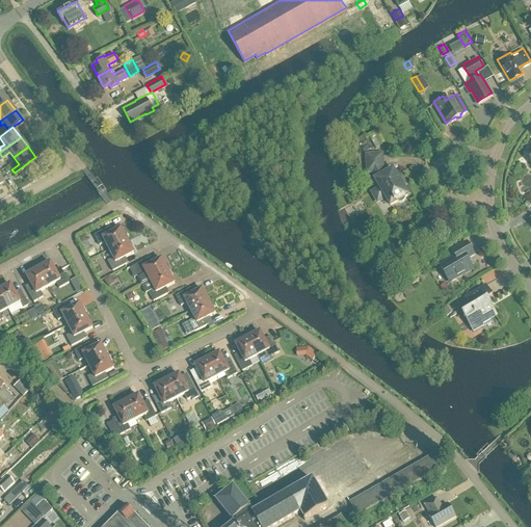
[(404,193),(406,192),(401,183),(402,182),(399,176),(397,176),(392,167),(383,172),(381,168),(381,167),(380,152),(366,153),(367,168),(372,168),(376,176),(375,177),(379,185),(376,187),(375,188),(374,189),(374,190),(374,192),(374,193),(375,194),(376,195),(377,196),(378,196),(379,196),(381,195),(385,193),(390,202),(396,199),(398,199),(399,199),(401,199),(402,198),(403,196),(404,195),(404,193)]
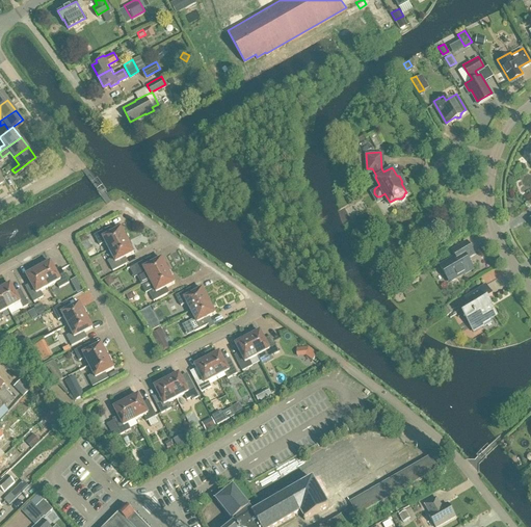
[(104,239),(108,247),(127,238),(121,226),(110,231),(107,226),(94,232),(99,242),(104,239)]
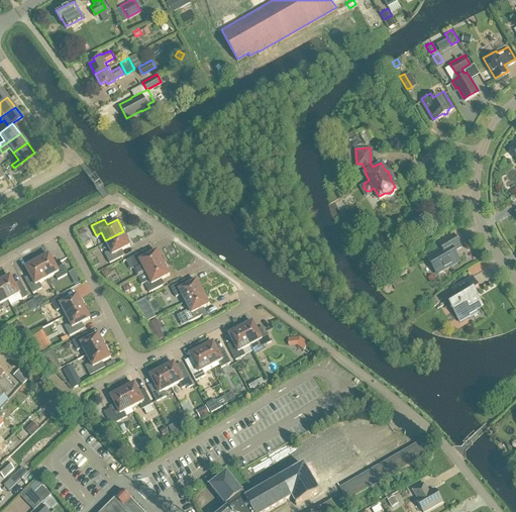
[(78,233),(84,230),(81,224),(75,227),(78,233)]
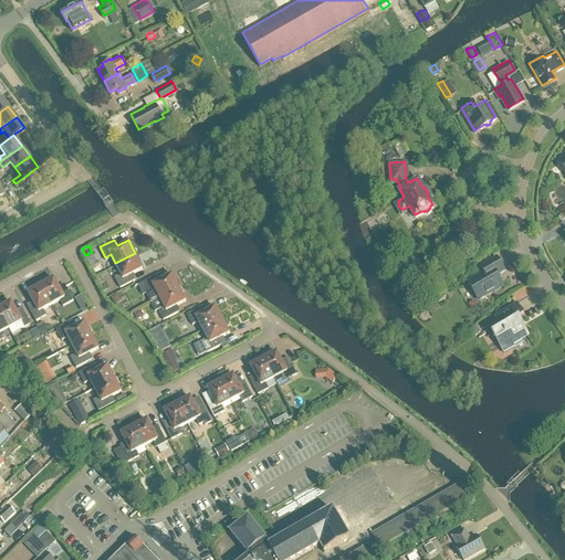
[(134,277),(131,272),(142,266),(135,253),(115,263),(119,271),(114,274),(119,285),(134,277)]
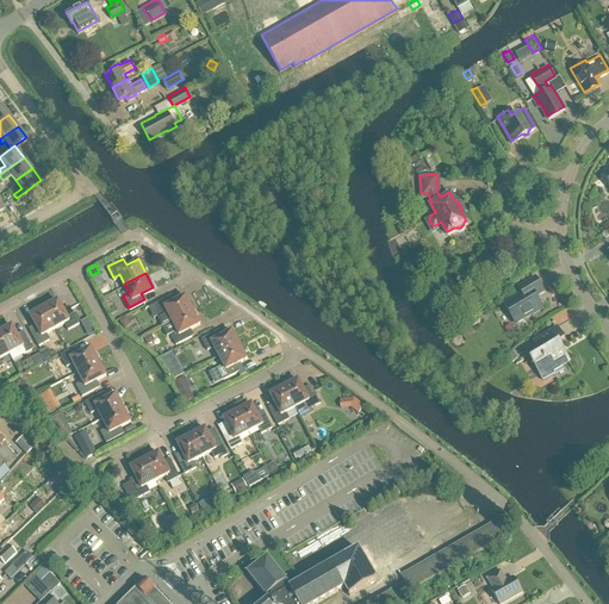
[(535,293),(542,288),(534,274),(517,285),(522,292),(504,303),(514,319),(532,309),(532,311),(542,305),(535,293)]
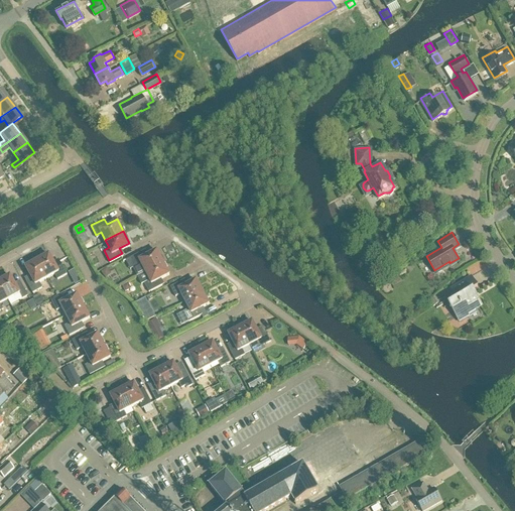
[(143,248),(130,254),(124,258),(129,267),(132,265),(136,273),(162,260),(156,248),(146,253),(143,248)]
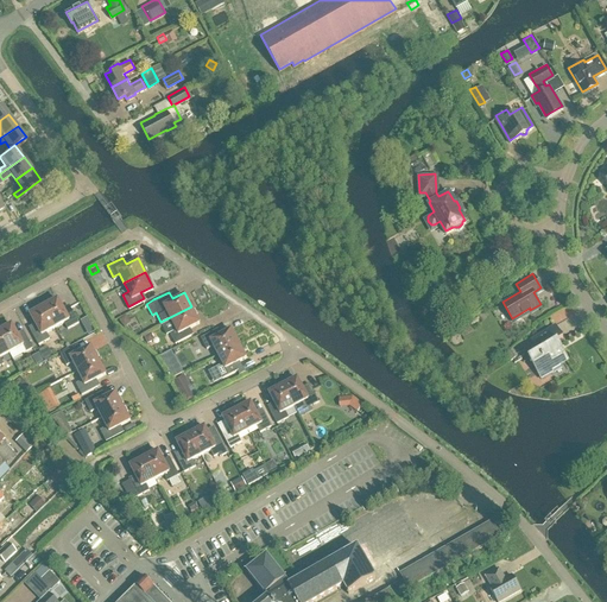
[(78,319),(69,304),(63,308),(57,296),(43,304),(55,324),(63,319),(67,325),(78,319)]
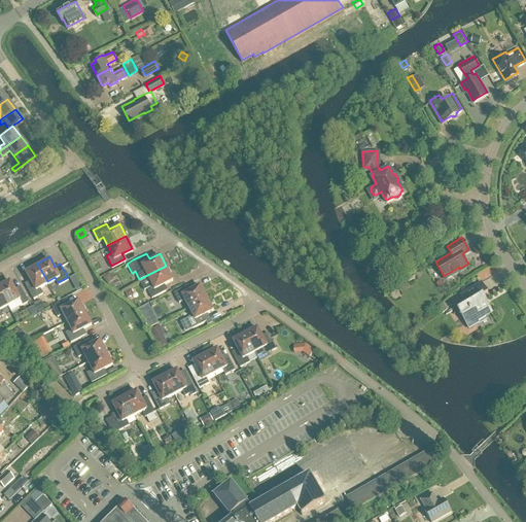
[(39,285),(47,281),(37,264),(25,270),(31,280),(25,283),(33,297),(42,291),(39,285)]
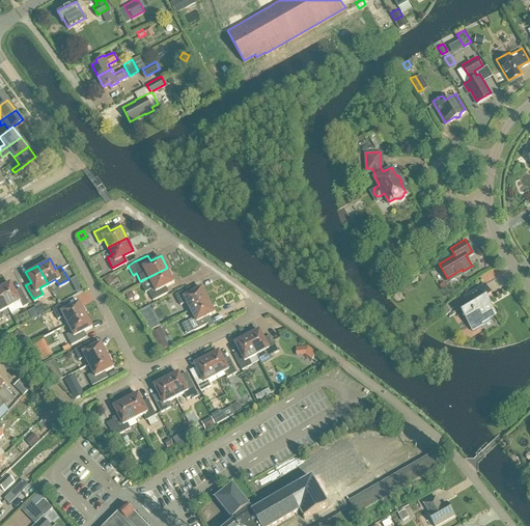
[(173,280),(167,268),(140,281),(144,289),(147,288),(152,298),(166,291),(163,285),(173,280)]
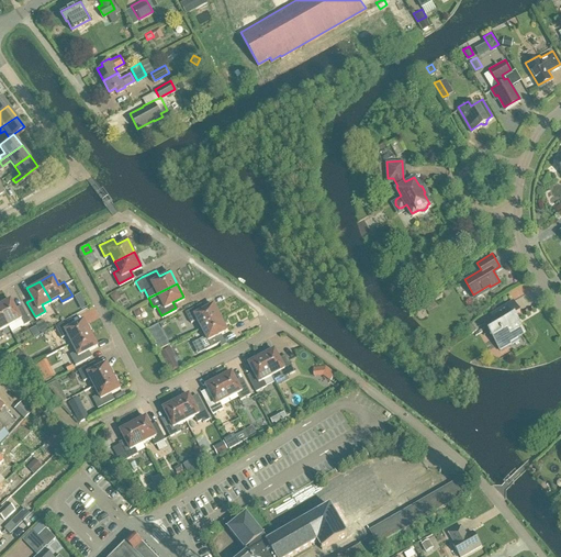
[(114,300),(120,294),(115,289),(109,293),(114,300)]
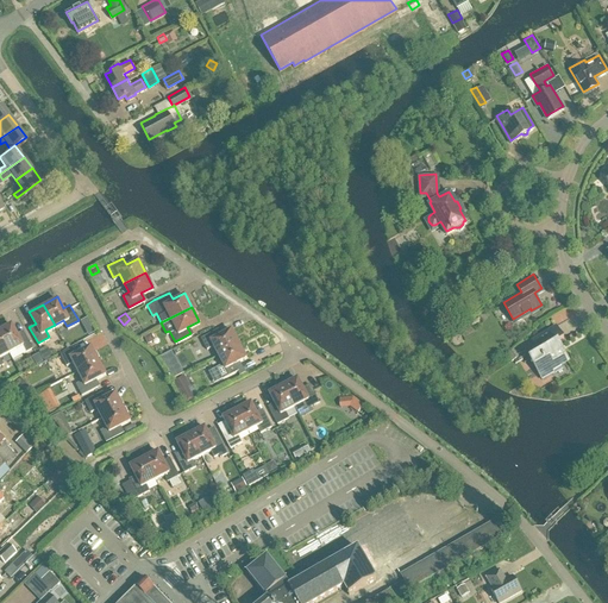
[(11,321),(0,327),(0,334),(8,351),(18,345),(23,343),(26,349),(32,345),(24,330),(18,333),(11,321)]
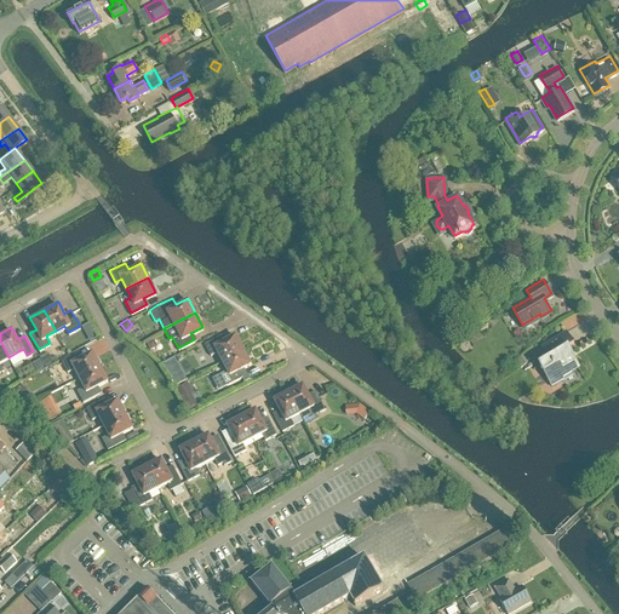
[(548,356),(538,362),(551,383),(562,377),(563,377),(561,373),(578,362),(567,345),(573,342),(565,328),(540,344),(548,356)]
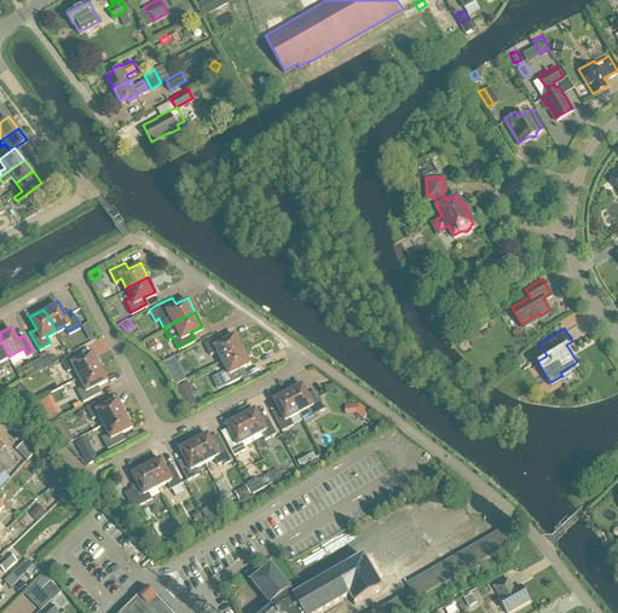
[(217,350),(221,358),(242,347),(235,333),(223,339),(220,333),(203,341),(209,352),(217,350)]
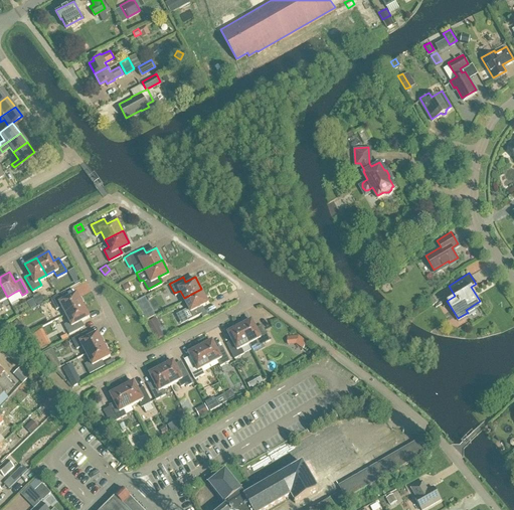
[(124,288),(130,285),(127,280),(121,283),(124,288)]
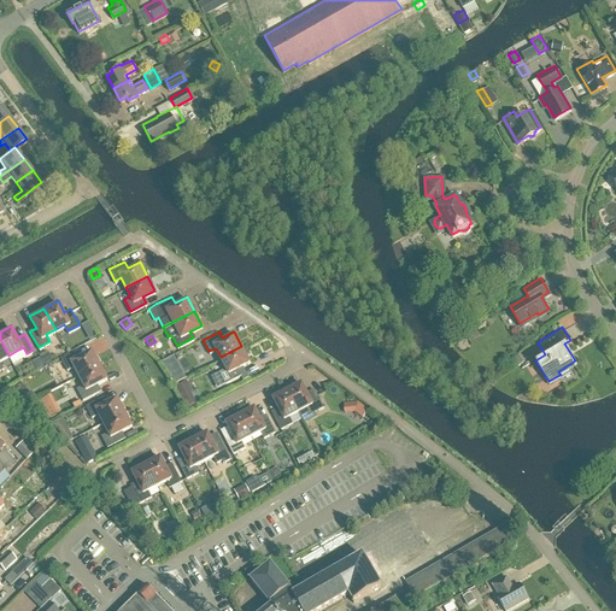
[(241,346),(221,357),(226,366),(218,370),(224,381),(241,372),(238,366),(248,360),(241,346)]
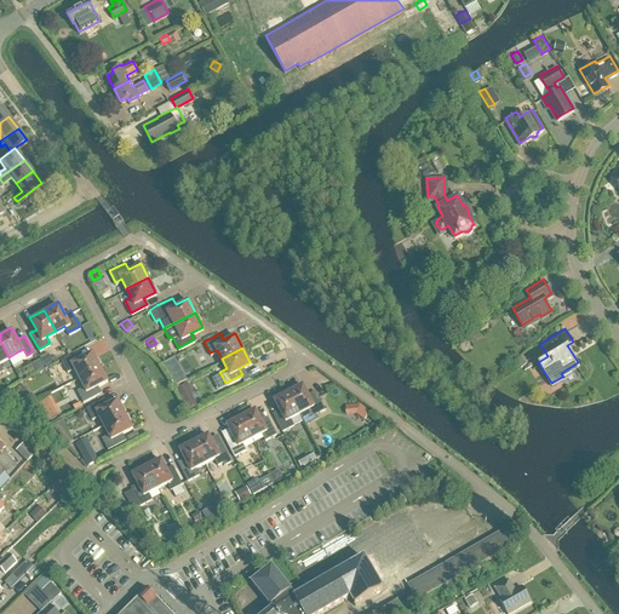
[(78,376),(99,365),(92,350),(80,356),(76,350),(61,359),(67,369),(73,366),(78,376)]
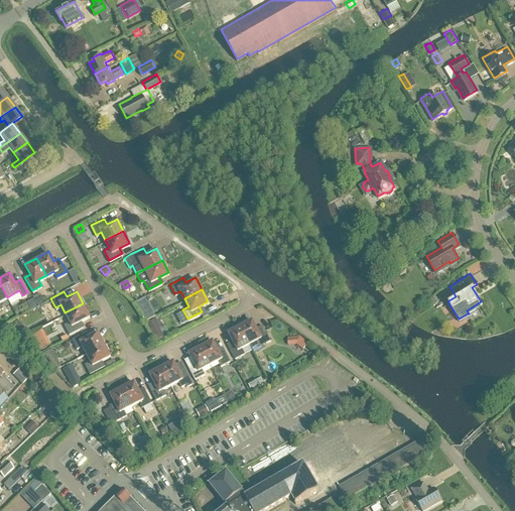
[(36,302),(43,298),(40,292),(33,296),(36,302)]
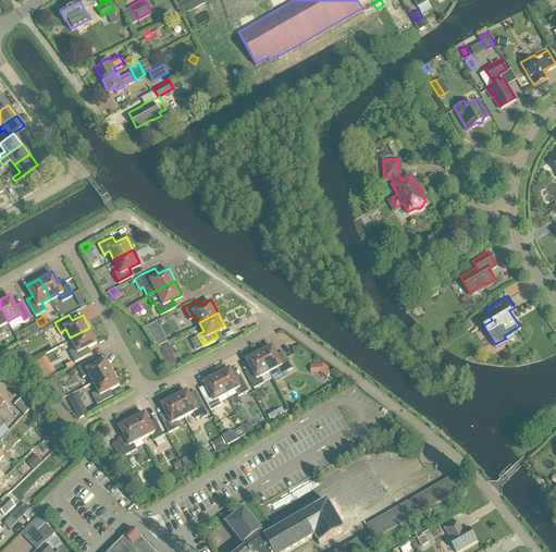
[(467,328),(472,323),(469,317),(462,321),(467,328)]
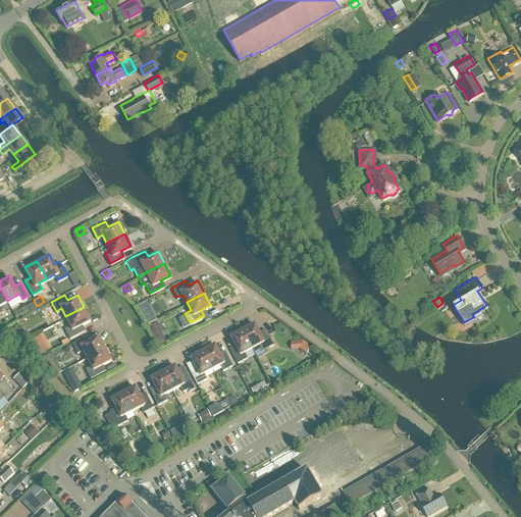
[(150,318),(159,313),(154,305),(146,310),(150,318)]
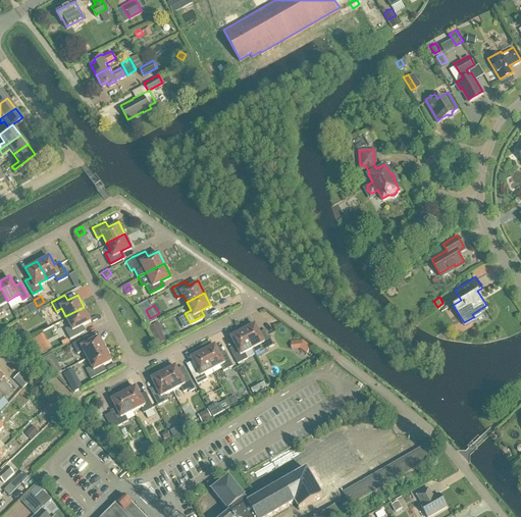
[(90,319),(84,307),(65,316),(69,324),(64,326),(69,337),(83,329),(81,324),(90,319)]
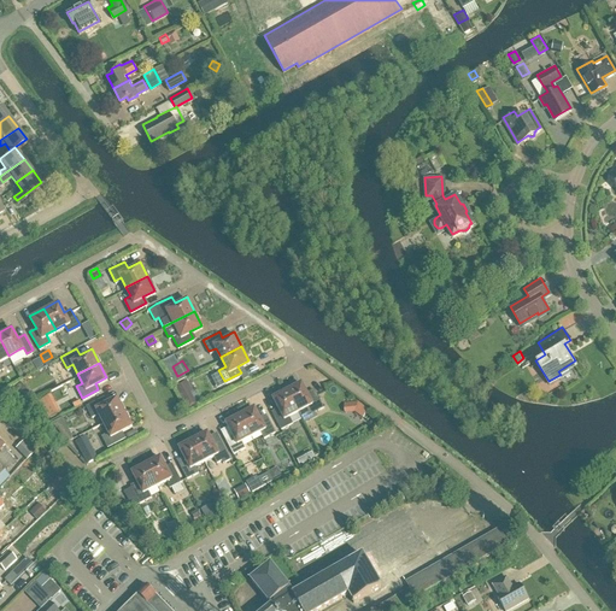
[(24,383),(19,380),(13,386),(17,389),(24,383)]
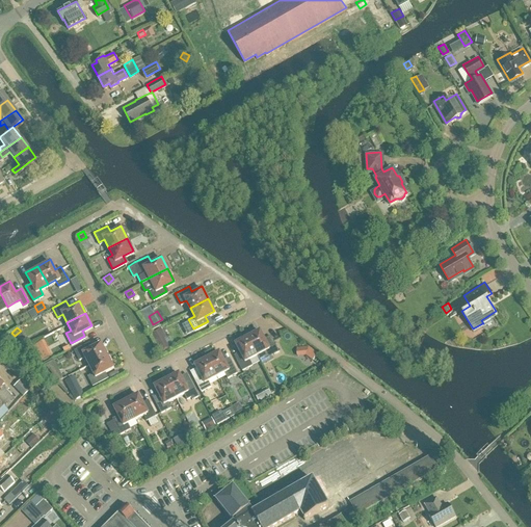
[(259,328),(246,335),(257,353),(264,349),(267,354),(279,348),(271,335),(264,338),(259,328)]
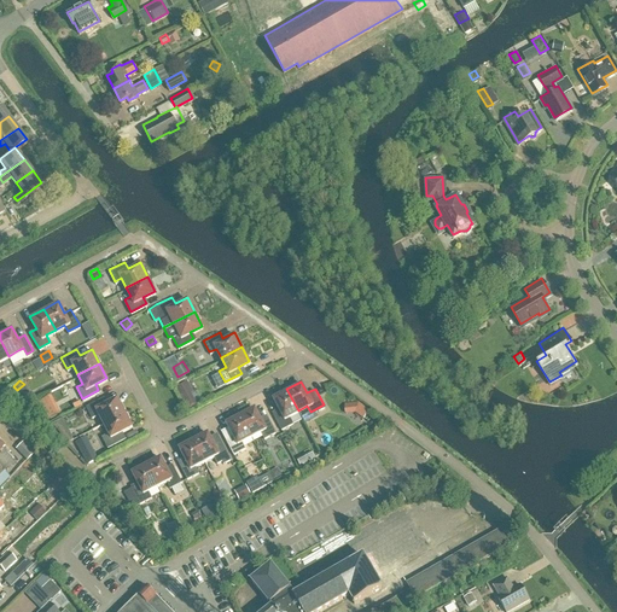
[(289,415),(298,411),(286,389),(273,396),(279,408),(272,412),(280,427),(292,421),(289,415)]
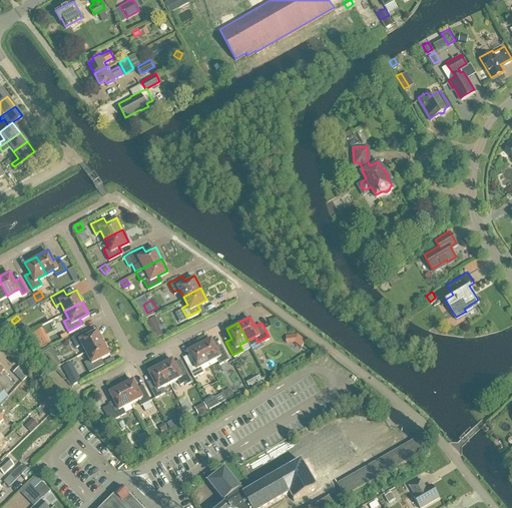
[(41,326),(33,330),(25,334),(28,340),(35,337),(40,345),(49,340),(41,326)]
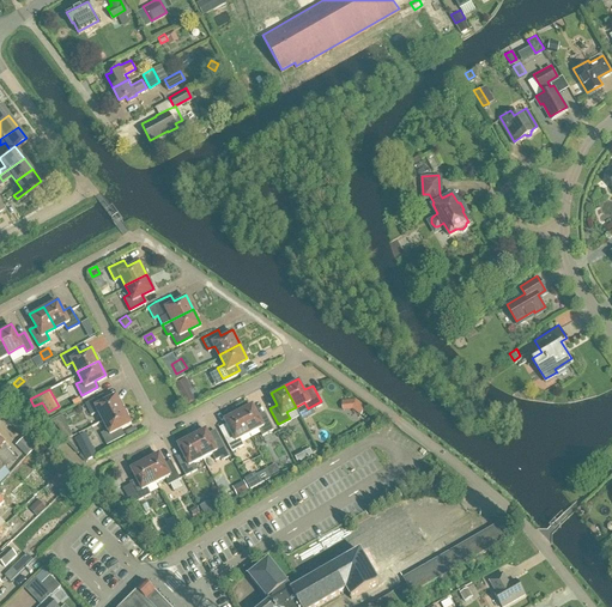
[(102,418),(123,407),(115,393),(104,399),(101,393),(85,401),(91,412),(97,408),(102,418)]
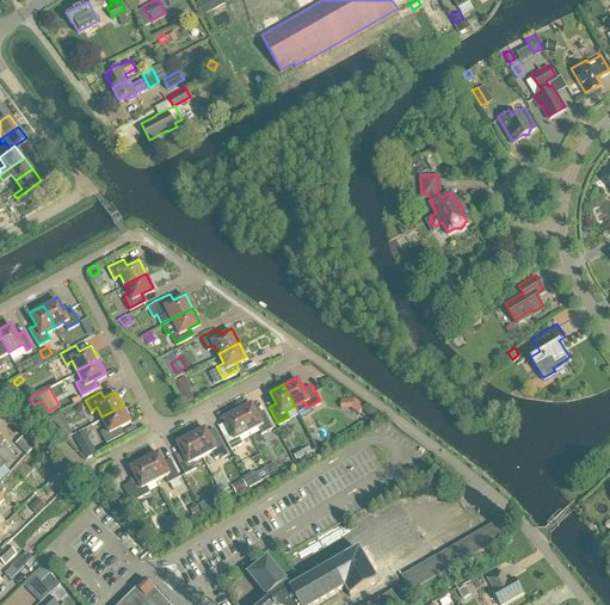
[(358,411),(364,402),(353,394),(339,395),(340,406),(351,405),(358,411)]
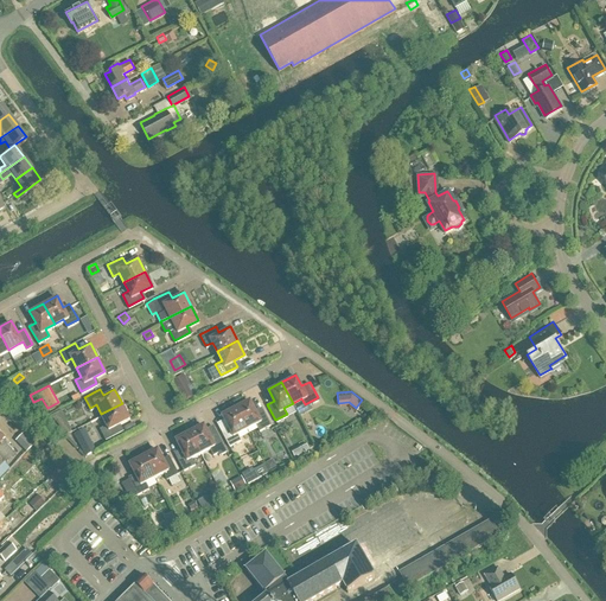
[(249,398),(235,406),(247,427),(255,422),(259,428),(270,422),(262,407),(255,410),(249,398)]
